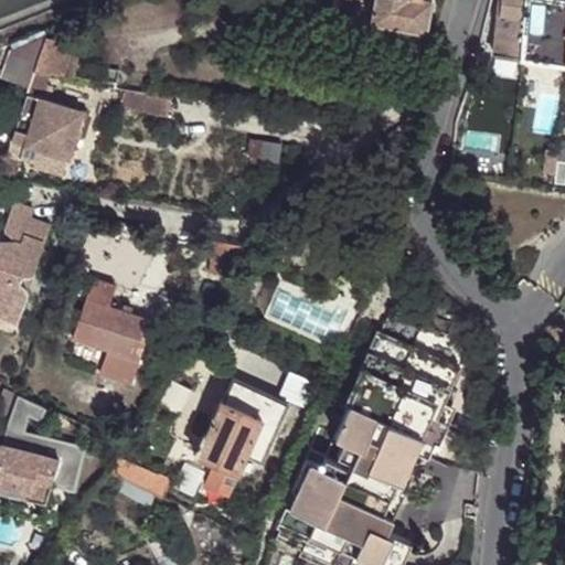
[(374,0),(371,21),(426,31),(432,0),(374,0)]
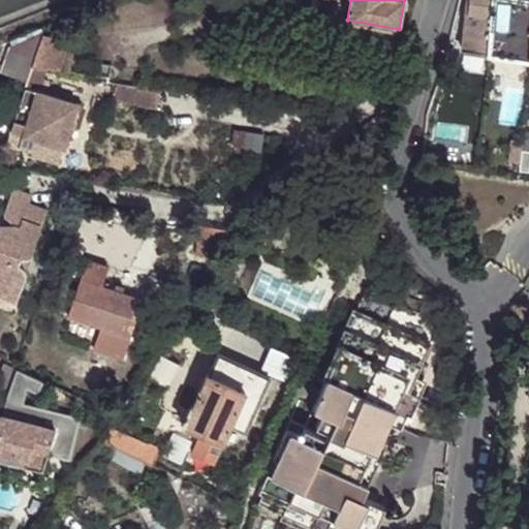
[(528,0),(469,0),(462,50),(528,59),(528,0)]
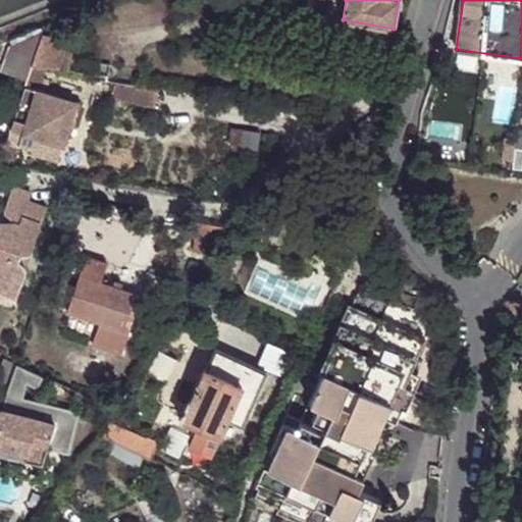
[(0,71),(25,81),(4,144),(19,148),(33,152),(38,136),(62,144),(68,122),(72,123),(80,102),(38,89),(44,66),(65,71),(66,69),(70,70),(76,42),(42,33),(7,45),(0,61),(0,71)]
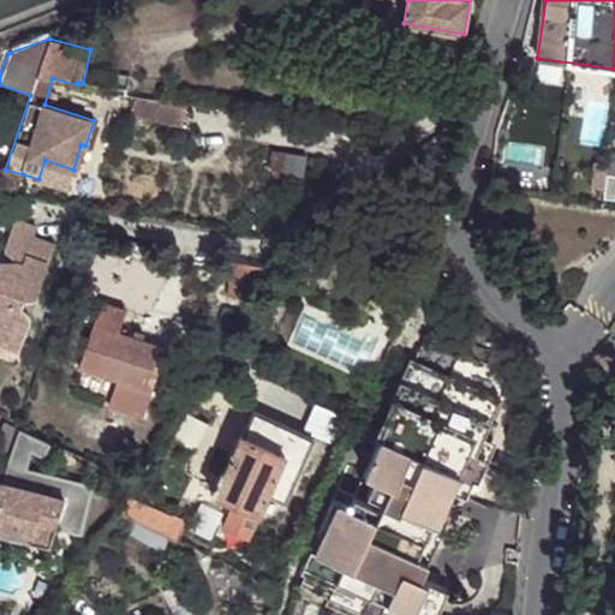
[(180,126),(185,105),(132,96),(127,115),(180,126)]
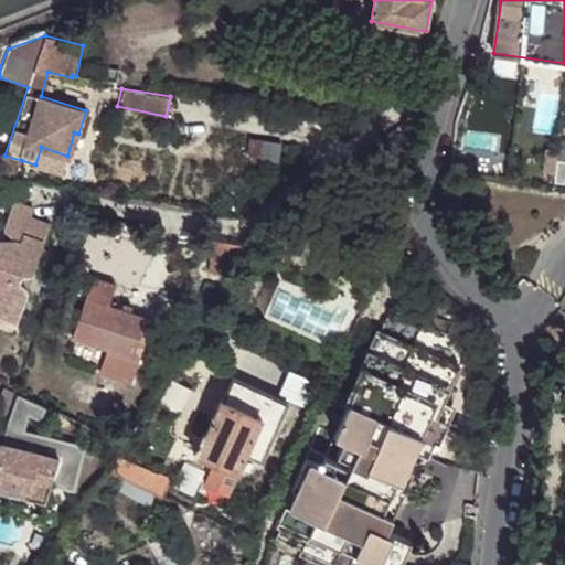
[(553,174),(556,152),(545,151),(542,173),(553,174)]
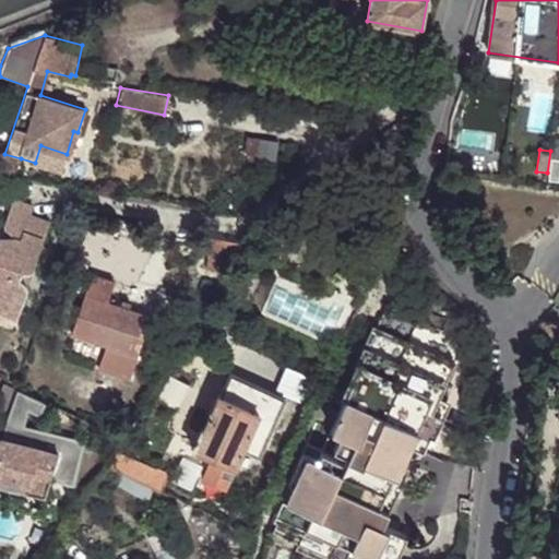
[(448,162),(445,175),(459,177),(461,163),(448,162)]
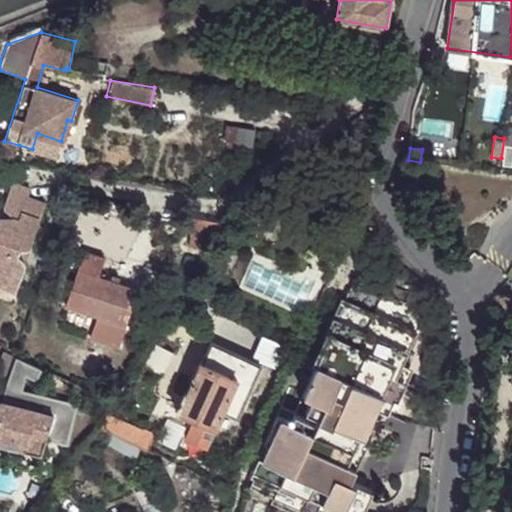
[(286,182),(293,190),(309,177),(302,169),(286,182)]
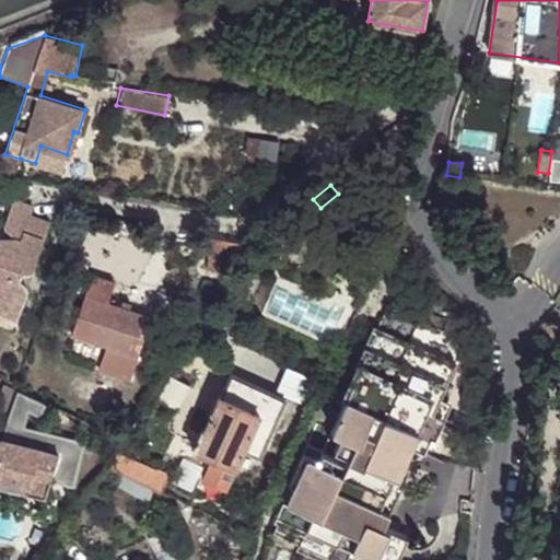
[(0,302),(19,310),(25,291),(26,287),(23,282),(18,280),(20,272),(24,273),(27,273),(32,270),(48,225),(28,217),(32,207),(12,200),(3,225),(2,230),(13,238),(12,241),(0,241),(0,302)]
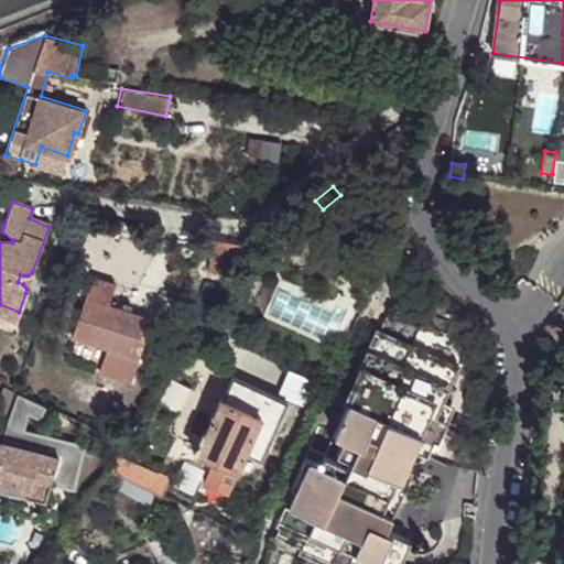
[(232,261),(239,262),(242,245),(215,239),(210,257),(213,258),(210,270),(231,274),(232,261)]
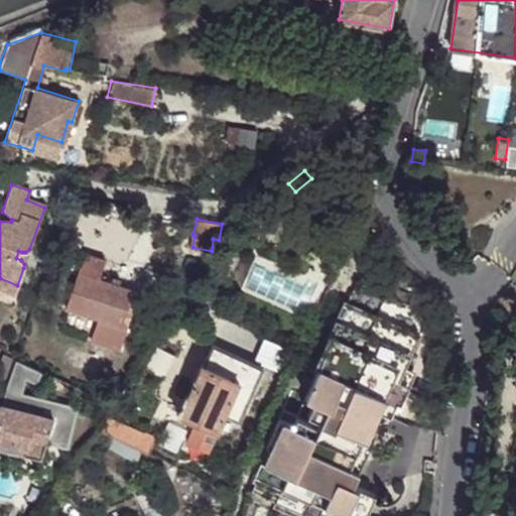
[(87,253),(81,273),(100,280),(103,272),(107,259),(87,253)]
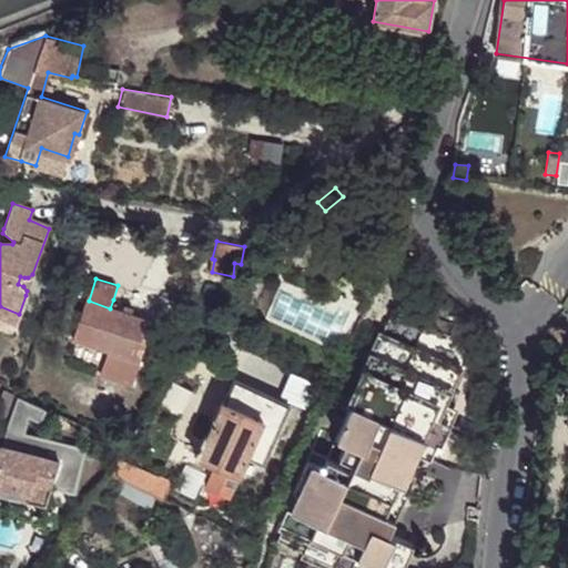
[(110,308),(89,301),(74,340),(108,352),(101,374),(133,386),(154,323),(132,316),(110,308)]
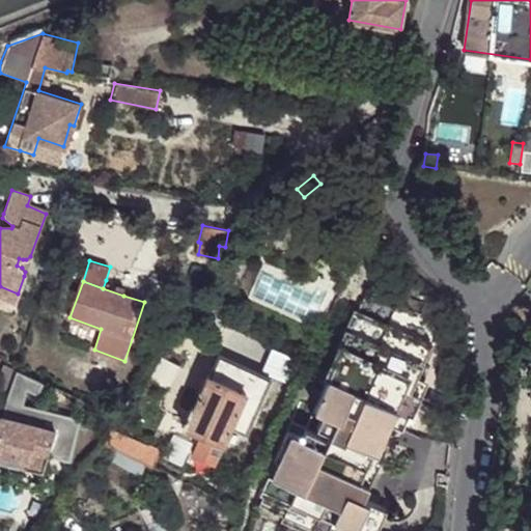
[(0,298),(14,304),(18,294),(0,286),(0,298)]
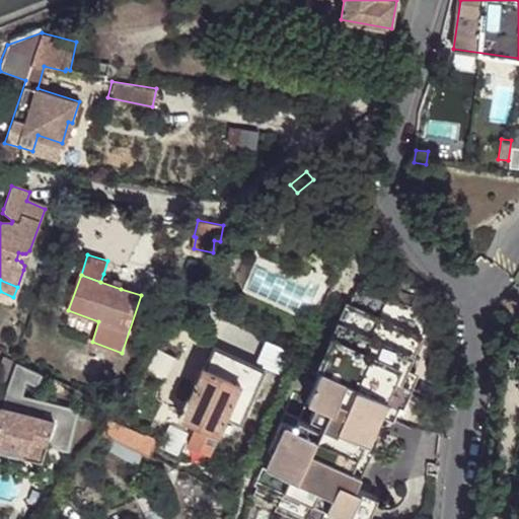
[(273,451),(258,482),(283,493),(281,496),(299,504),(300,500),(324,511),(325,511),(342,518),(369,518),(378,500),(355,490),(380,433),(366,427),(372,413),(393,422),(406,392),(399,389),(421,342),(391,328),(388,336),(374,328),(372,332),(362,328),(367,317),(348,308),(298,419),(284,413),(268,449),(273,451)]
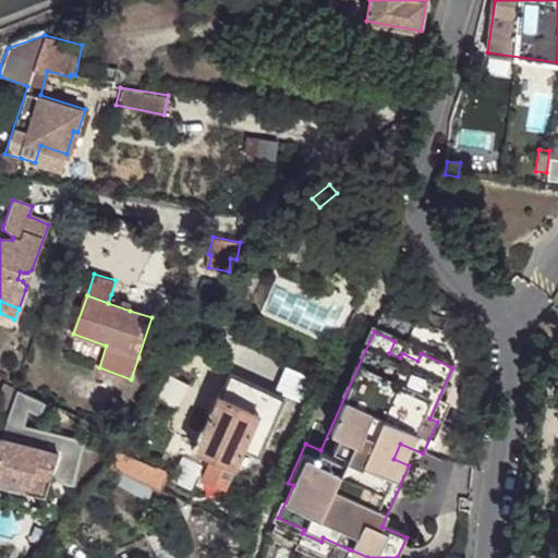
[(230,372),(221,393),(218,392),(203,427),(202,426),(192,447),(234,464),(242,446),(258,453),(283,396),(230,372)]
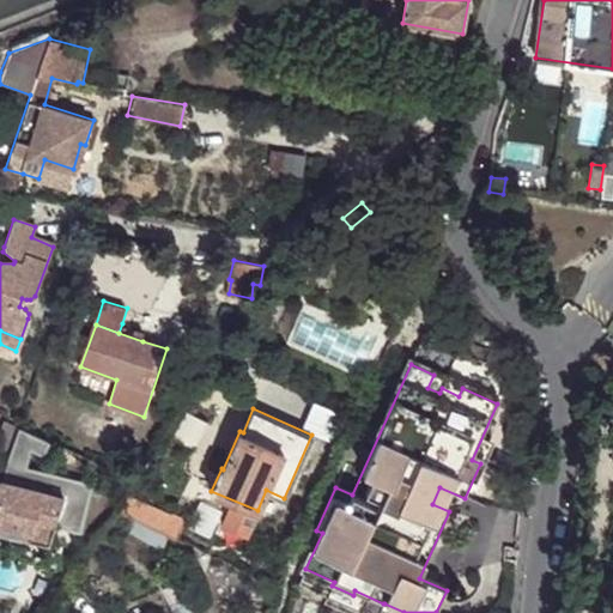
[(7,454),(0,480),(0,528),(48,542),(54,527),(79,536),(91,490),(25,471),(30,451),(42,459),(48,445),(17,429),(14,435),(7,454)]
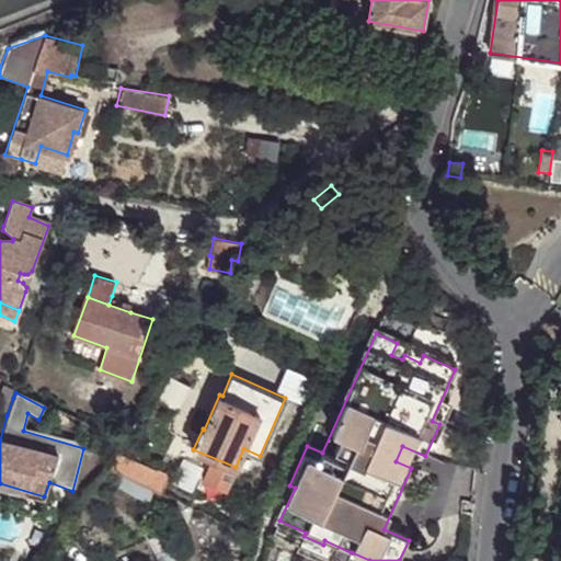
[(144,485),(162,494),(172,473),(115,454),(107,467),(121,474),(144,485)]
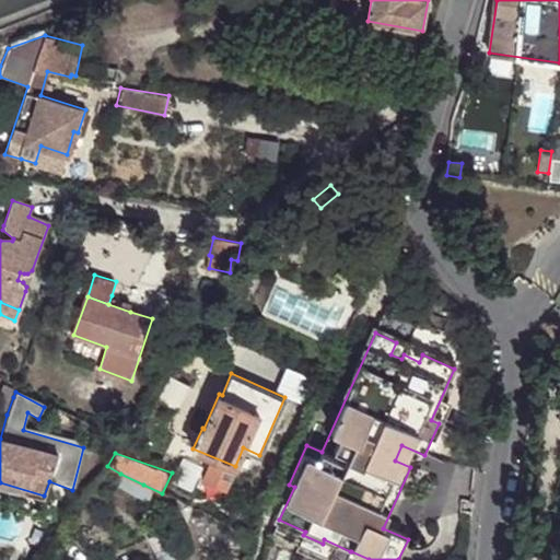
[(138,496),(143,485),(120,474),(115,485),(138,496)]
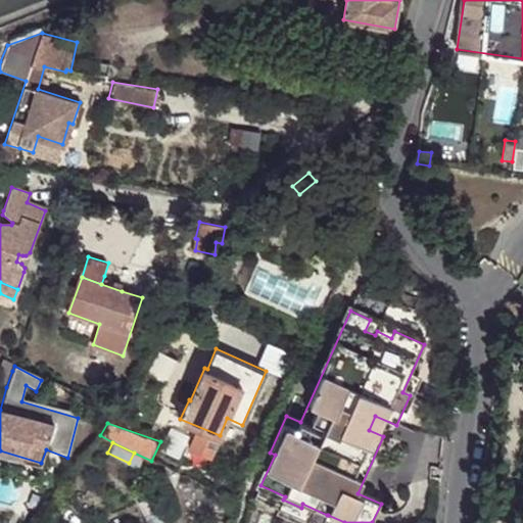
[(285,496),(260,485),(254,498),(279,510),(277,514),(294,522),(324,522),(327,515),(302,504),(301,508),(283,500),(285,496)]
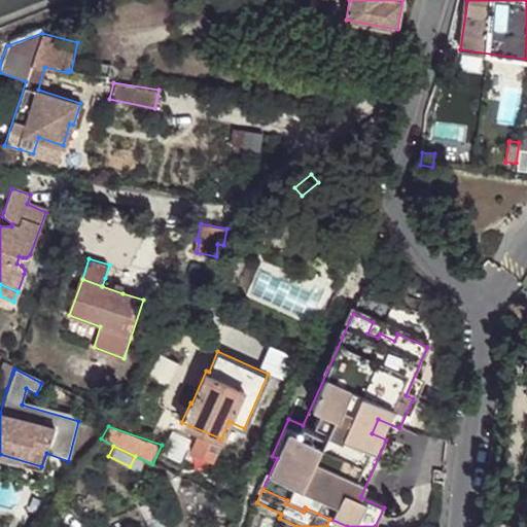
[(170,512),(165,498),(144,504),(149,519),(170,512)]
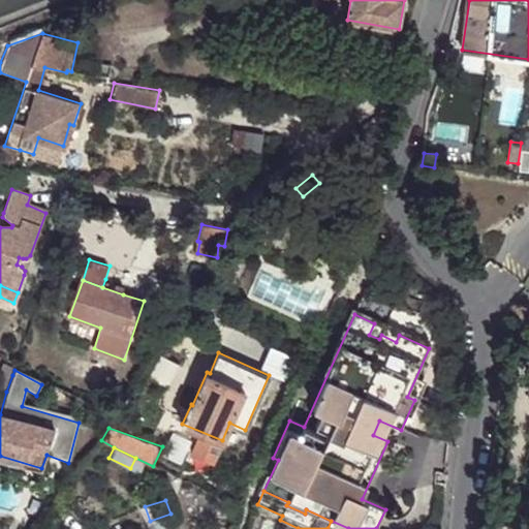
[(175,528),(170,514),(150,521),(152,528),(175,528)]
